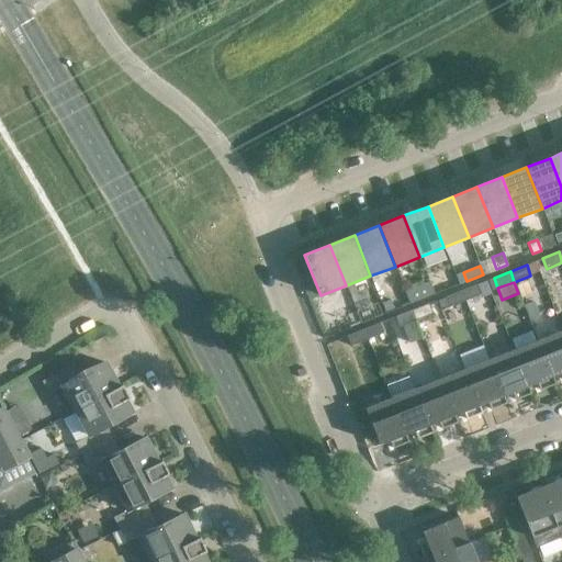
[(482,294),(478,284),(461,291),(465,301),(482,294)]
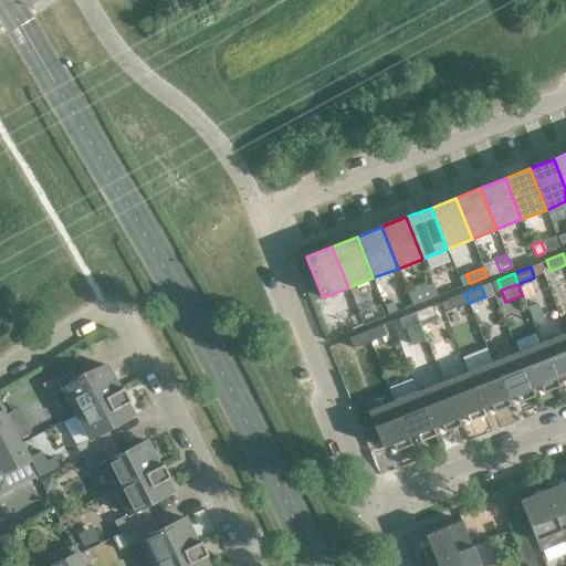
[(469,303),(464,293),(448,300),(452,310),(469,303)]
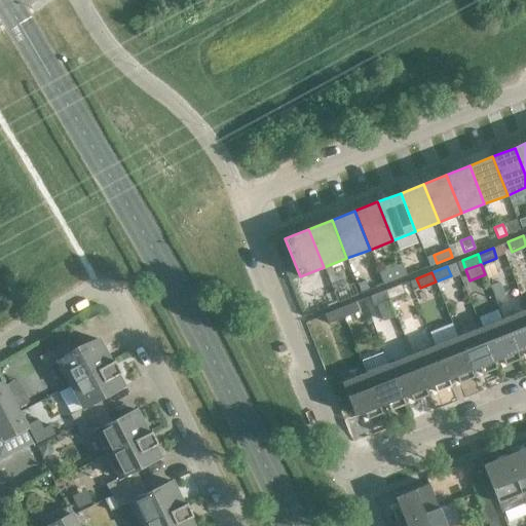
[(361,293),(369,290),(366,280),(358,285),(361,293)]
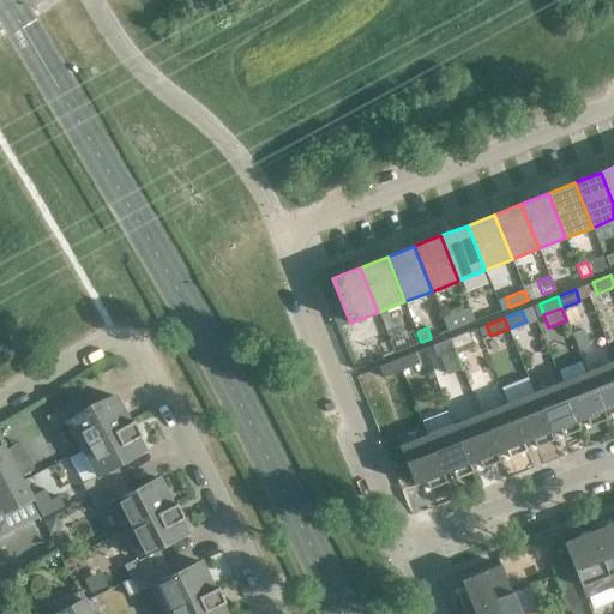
[(572,333),(579,349),(589,345),(582,330),(572,333)]
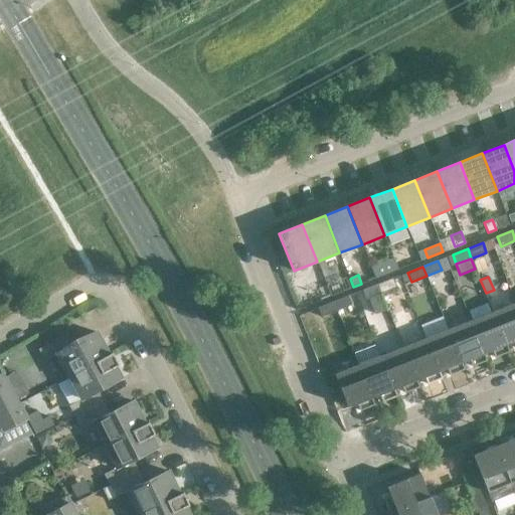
[(396,288),(393,278),(377,285),(381,294),(396,288)]
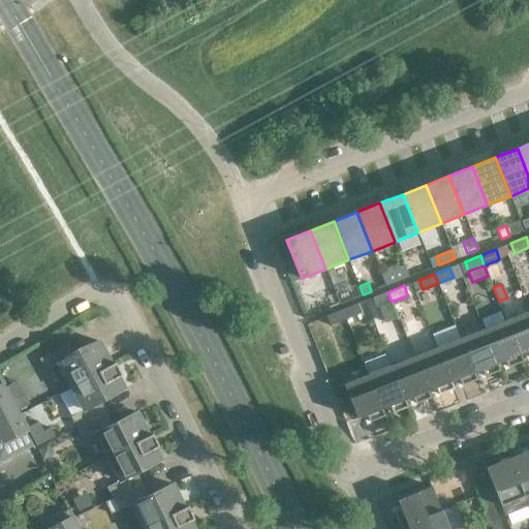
[(392,302),(387,292),(372,298),(376,308),(392,302)]
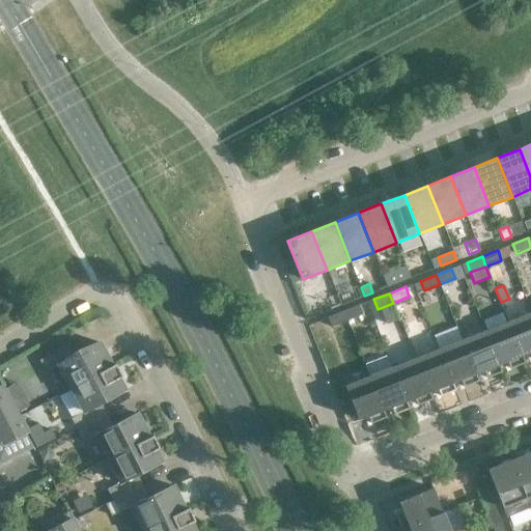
[(392,303),(380,308),(387,325),(399,320),(392,303)]
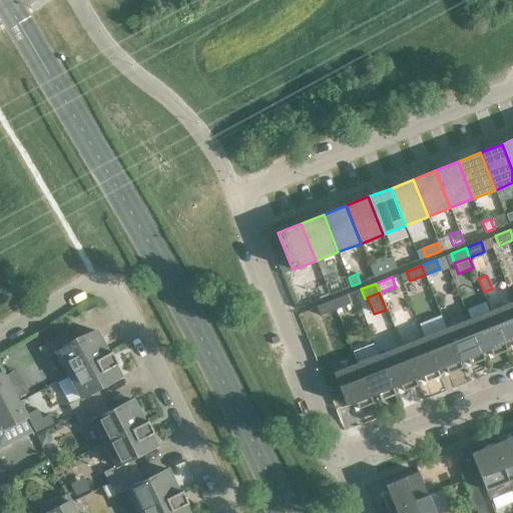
[(351,305),(347,295),(332,301),(336,311),(351,305)]
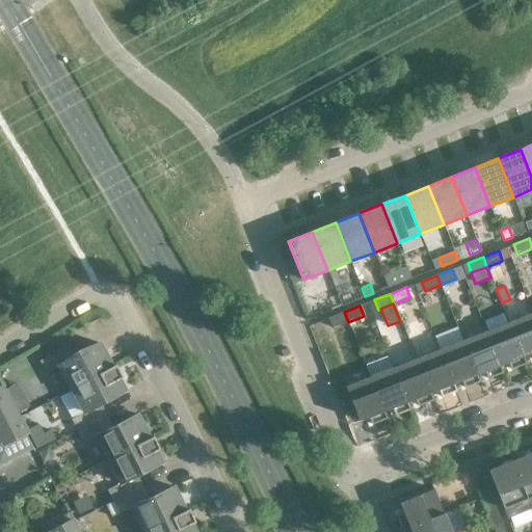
[(348,322),(344,312),(328,318),(333,328),(348,322)]
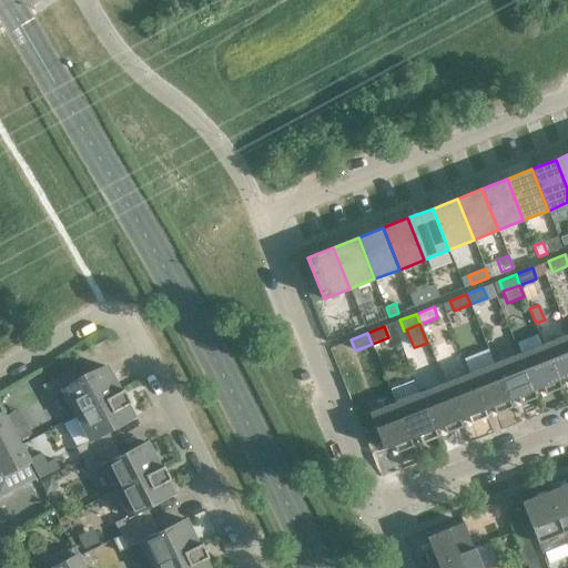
[(567,334),(544,344),(560,388),(561,387),(558,381),(567,377),(567,379),(567,334)]
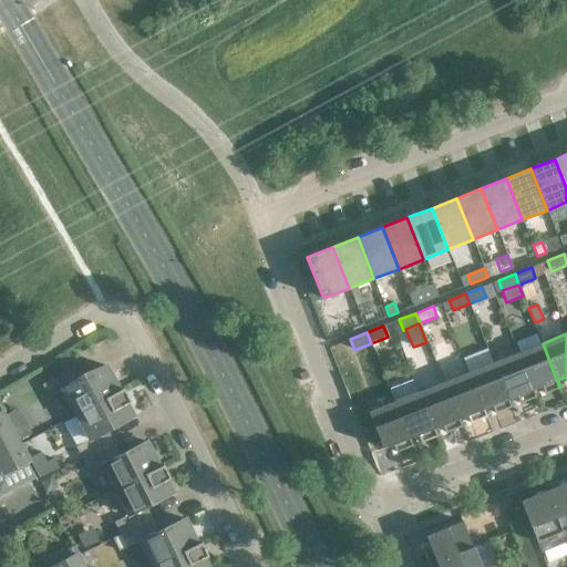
[(559,388),(543,343),(517,353),(535,397),(536,397),(533,389),(542,385),(544,393),(559,388)]
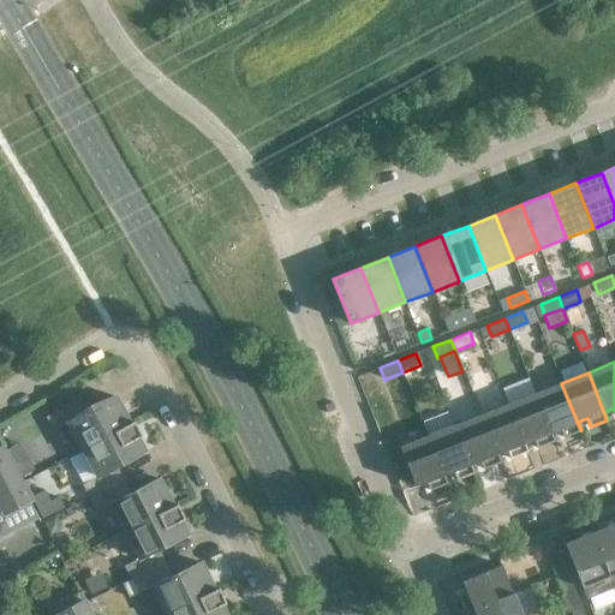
[(580,430),(561,383),(535,394),(554,441),(551,433),(560,429),(563,437),(580,430)]
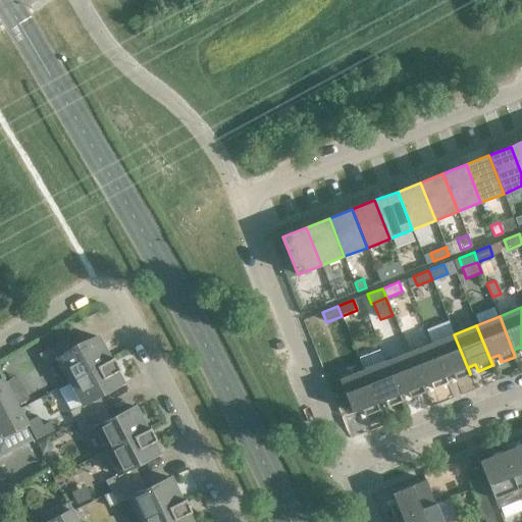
[(470,374),(454,334),(431,343),(447,383),(448,383),(445,376),(453,373),(456,380),(470,374)]
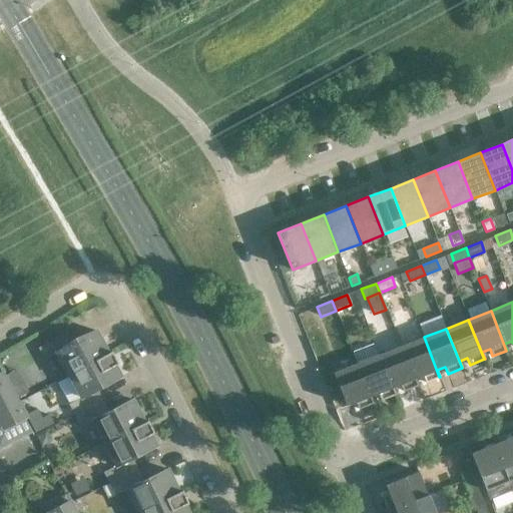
[(57,352),(69,375),(108,354),(108,353),(96,331),(72,344),(66,333),(38,348),(44,359),(57,352)]
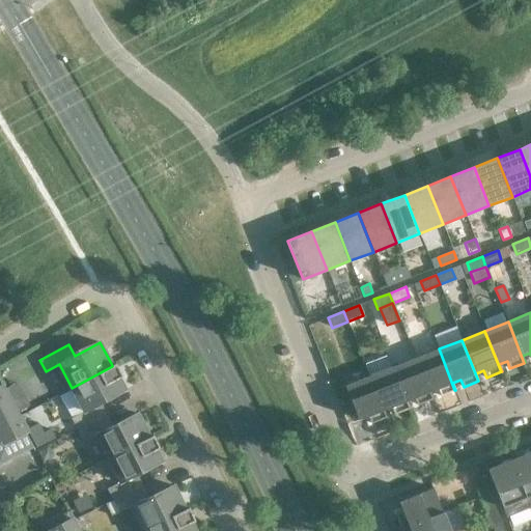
[(454,390),(439,348),(415,358),(431,399),(432,399),(429,392),(438,389),(440,396),(454,390)]
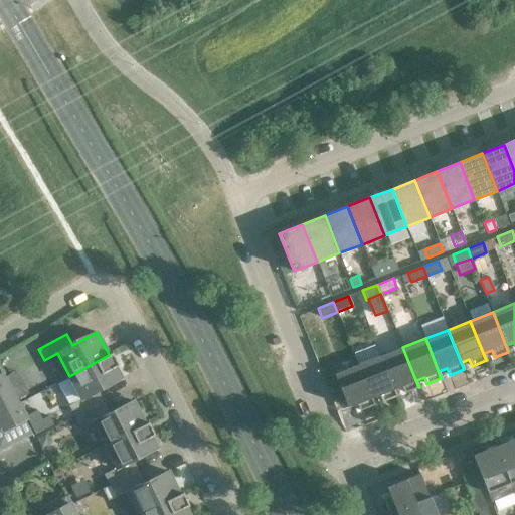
[(418,387),(402,347),(380,356),(396,396),(396,395),(394,389),(401,386),(404,392),(418,387)]
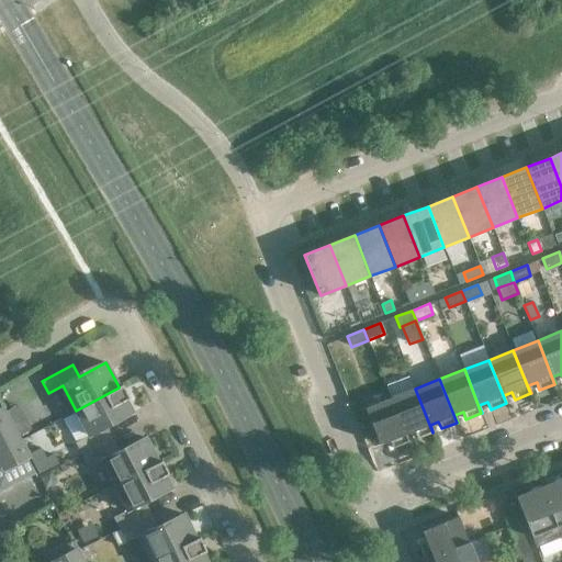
[(122,384),(119,386),(119,388),(76,411),(89,435),(75,442),(81,454),(113,439),(107,427),(132,413),(125,400),(130,397),(122,384)]
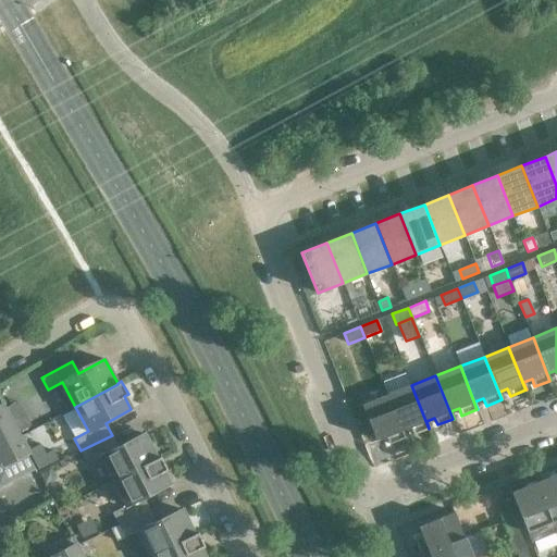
[(429,429),(411,385),(387,395),(404,438),(405,437),(401,431),(410,426),(413,434),(429,429)]
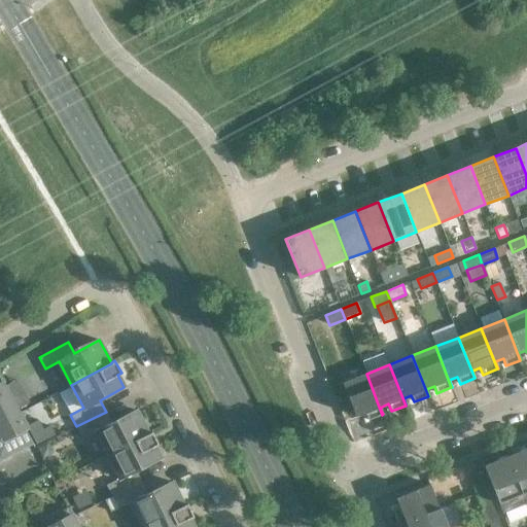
[(382,415),(366,374),(343,383),(356,417),(365,413),(367,420),(382,415)]
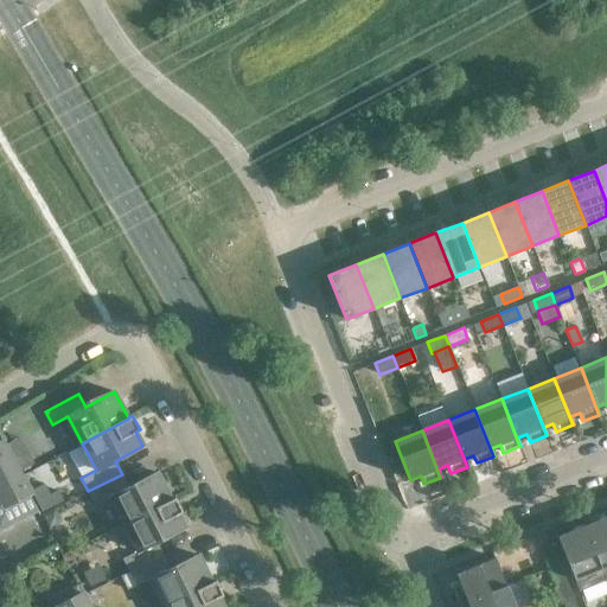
[(19,439),(5,446),(19,472),(33,465),(19,439)]
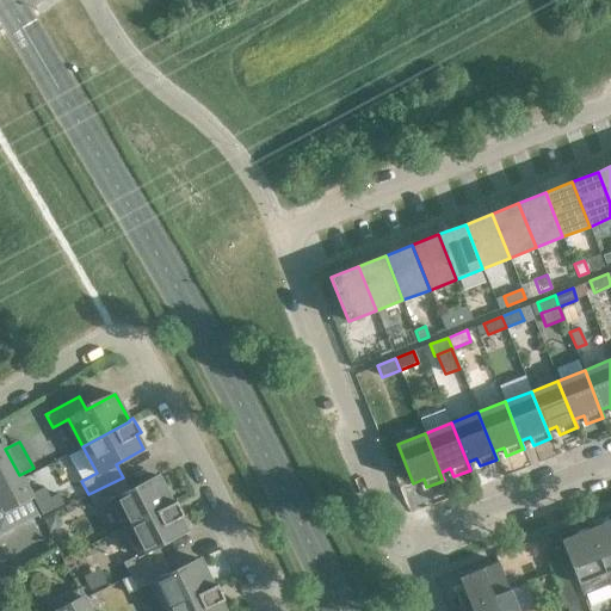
[(0,534),(38,513),(30,497),(19,475),(5,449),(2,444),(0,444),(0,534)]
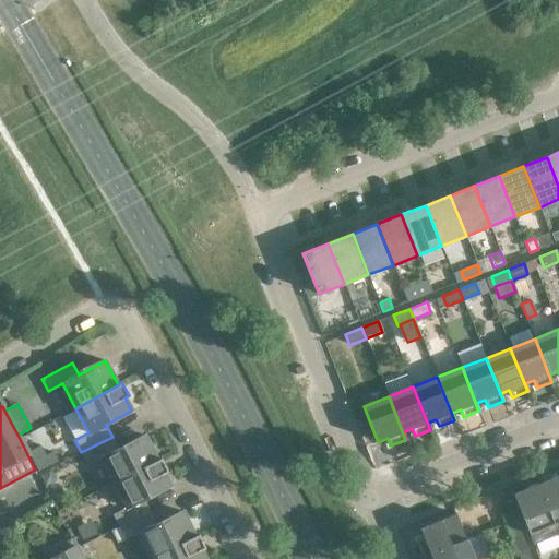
[(118,449),(113,437),(81,452),(87,465),(102,458),(115,483),(157,461),(157,460),(144,436),(118,449)]
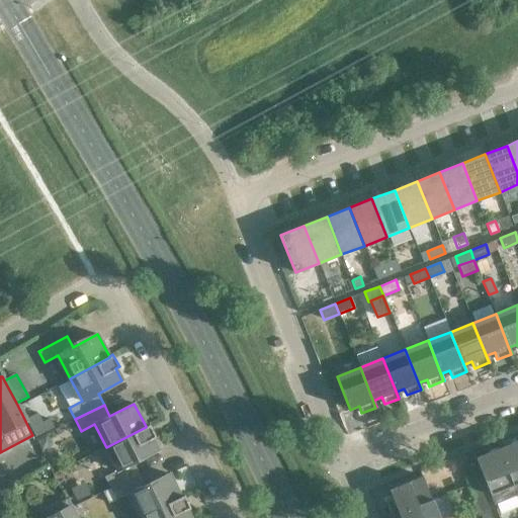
[(149,424),(146,426),(146,427),(106,447),(117,470),(104,477),(110,488),(140,473),(134,462),(158,450),(152,438),(156,436),(149,424)]
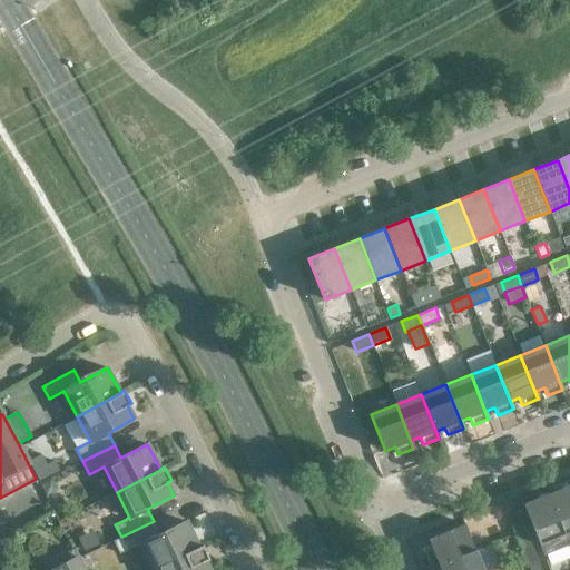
[(55,492),(56,487),(51,479),(40,484),(46,497),(55,492)]
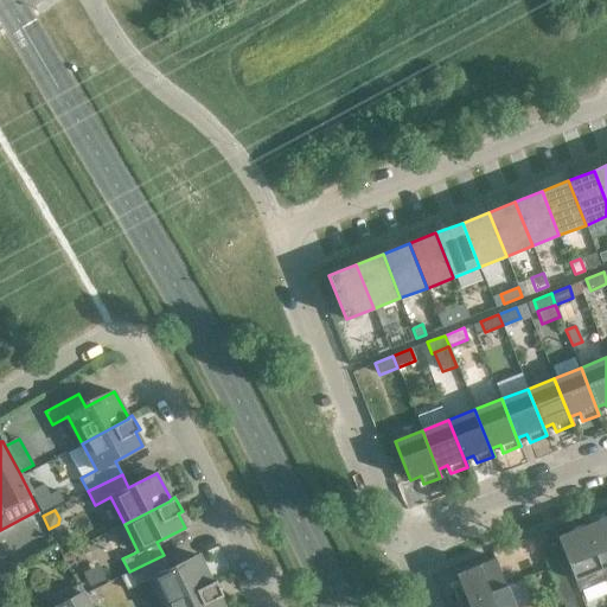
[(606,516),(594,522),(596,526),(587,530),(586,525),(585,525),(606,582),(606,516)]
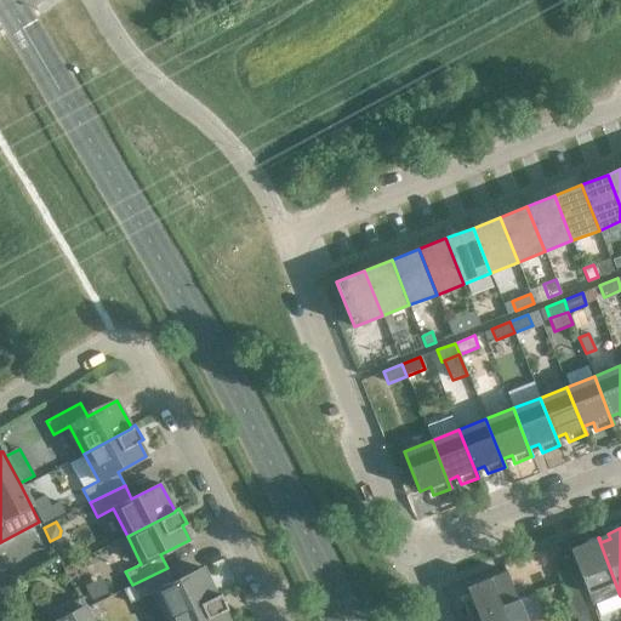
[(620,596),(598,537),(581,543),(584,550),(573,554),(593,608),(620,596)]
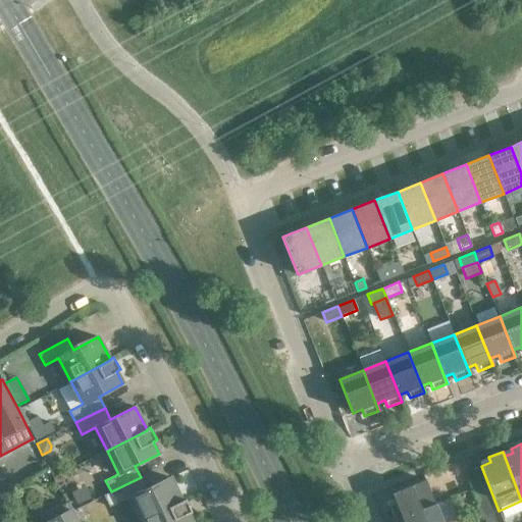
[(482,484),(476,469),(466,473),(472,488),(482,484)]
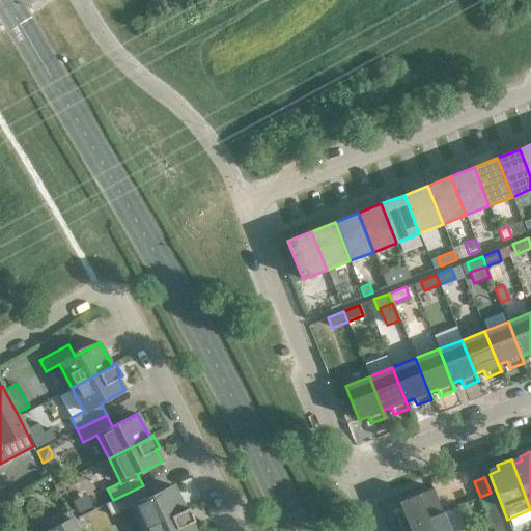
[(148,498),(143,485),(113,500),(118,512),(133,505),(144,530),(185,510),(185,509),(173,485),(148,498)]
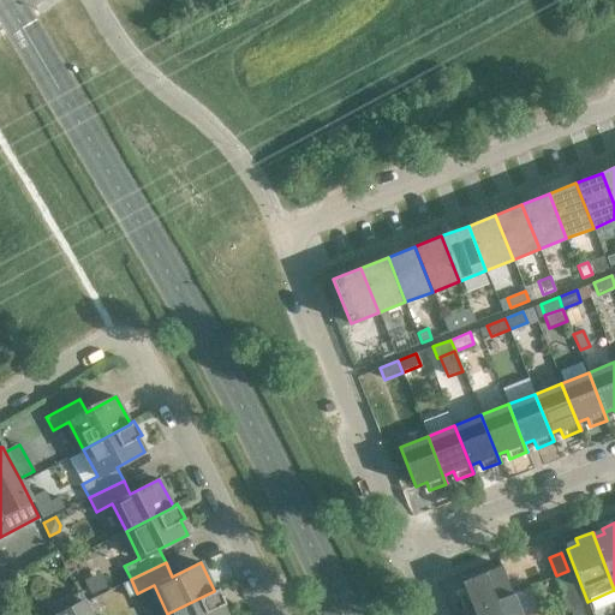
[(465,613),(473,609),(513,593),(501,566),(463,581),(466,592),(458,595),(465,613)]
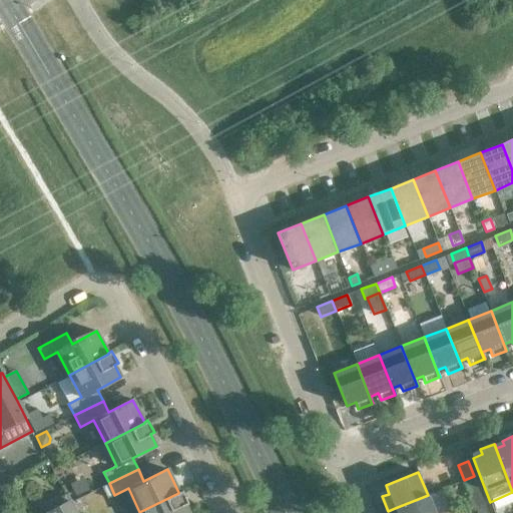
[(479,492),(474,476),(464,480),(470,495),(479,492)]
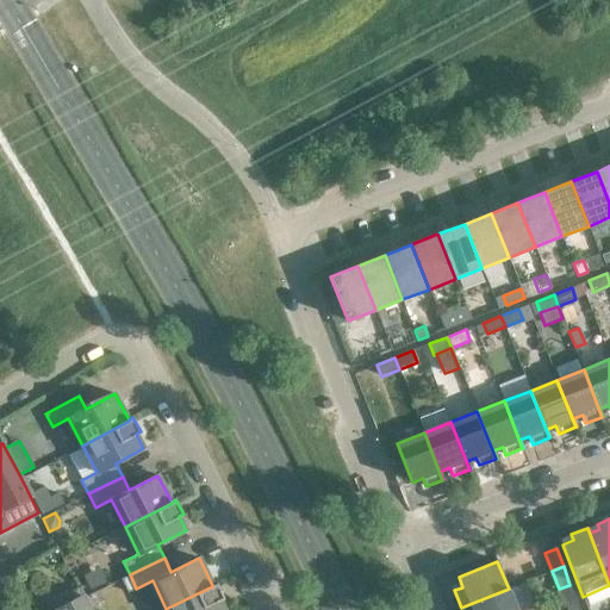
[(217,583),(212,585),(212,586),(166,609),(223,609),(219,599),(224,598),(217,583)]
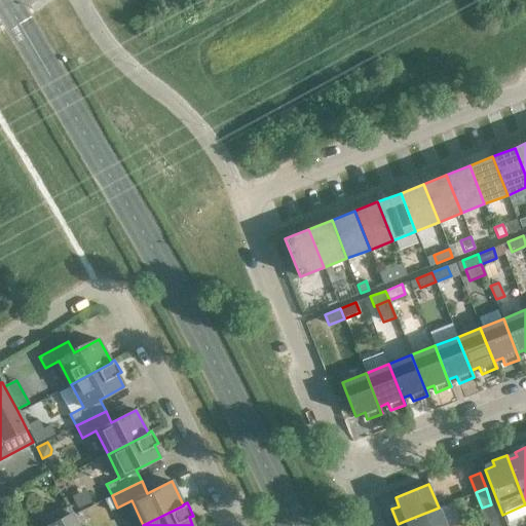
[(445,525),(439,508),(405,521),(406,525),(445,525)]
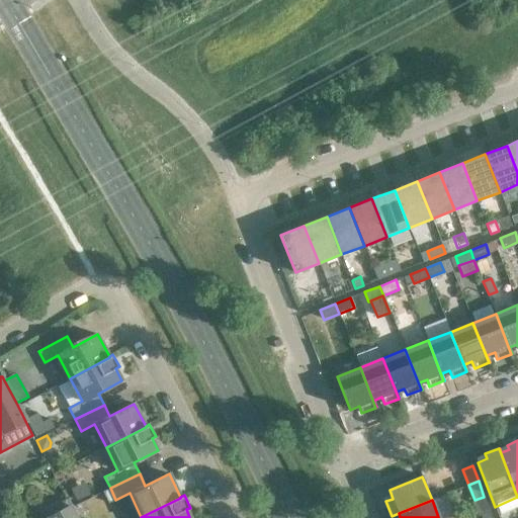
[(76,517),(70,506),(49,517),(76,517)]
